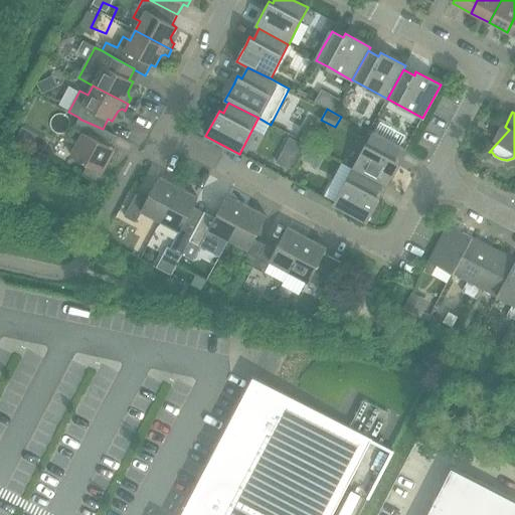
[(103,129),(79,119),(69,138),(77,142),(70,156),(88,165),(82,176),(103,186),(112,169),(108,167),(108,163),(115,150),(109,147),(116,136),(103,129)]
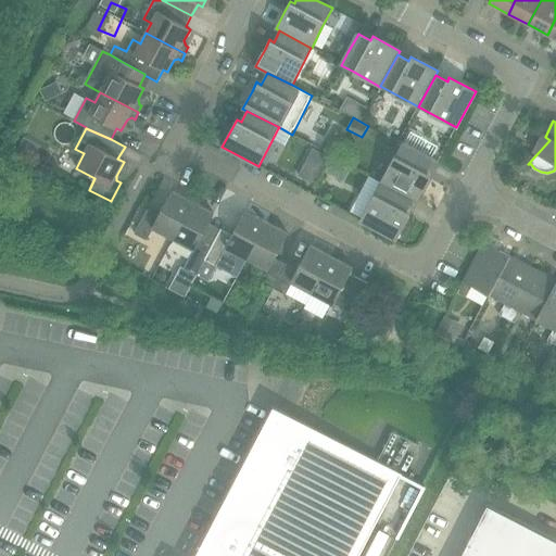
[(380,182),(381,182),(413,199),(417,202),(431,175),(427,173),(434,160),(415,150),(402,143),(395,156),(395,155),(380,182)]
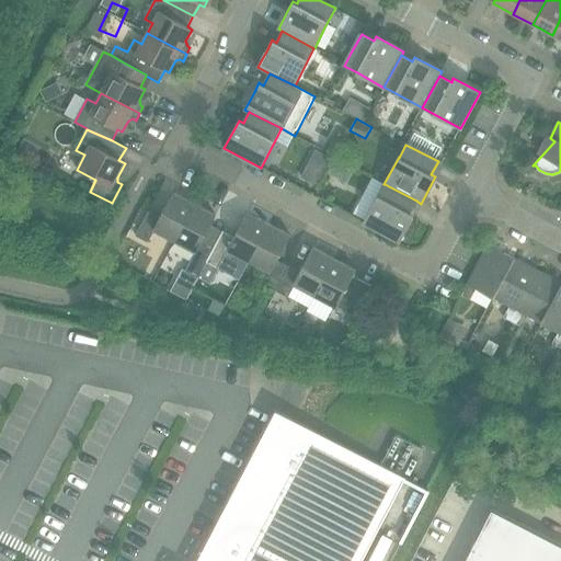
[(410,213),(416,201),(385,184),(378,195),(364,222),(400,242),(414,215),(410,213)]
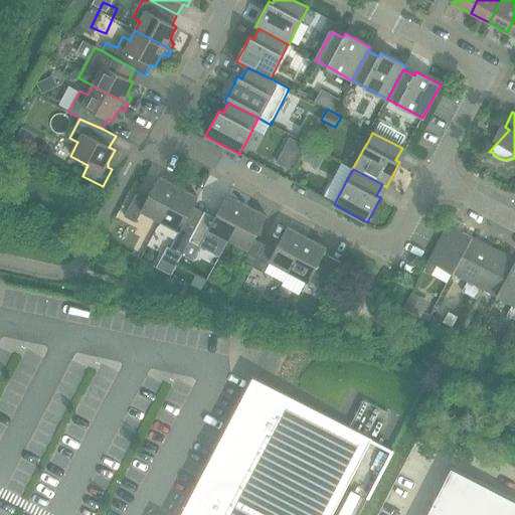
[(142,211),(161,221),(179,188),(159,177),(147,199),(137,194),(125,216),(136,223),(142,211)]
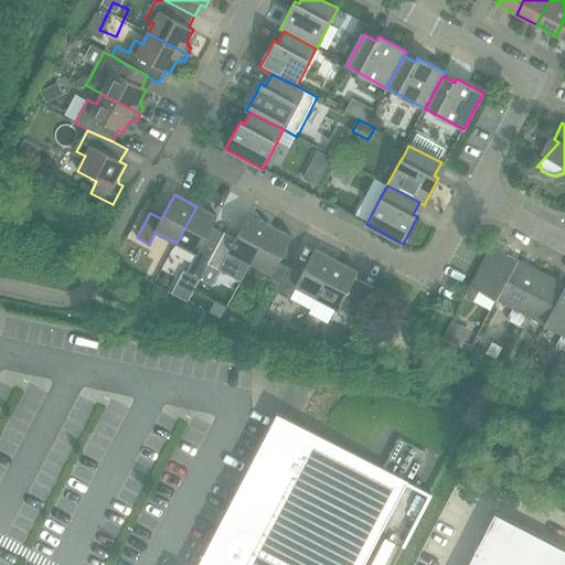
[(200,279),(209,265),(216,248),(215,248),(204,242),(217,217),(196,206),(177,243),(196,254),(187,273),(200,279)]
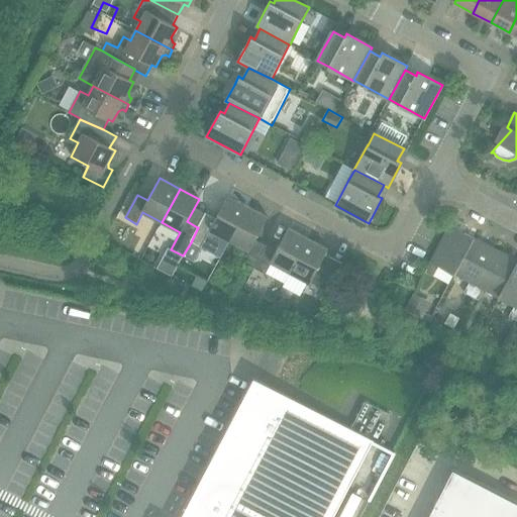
[(221,236),(229,240),(247,207),(228,196),(216,219),(205,213),(197,227),(198,227),(191,242),(202,247),(205,242),(215,247),(221,236)]
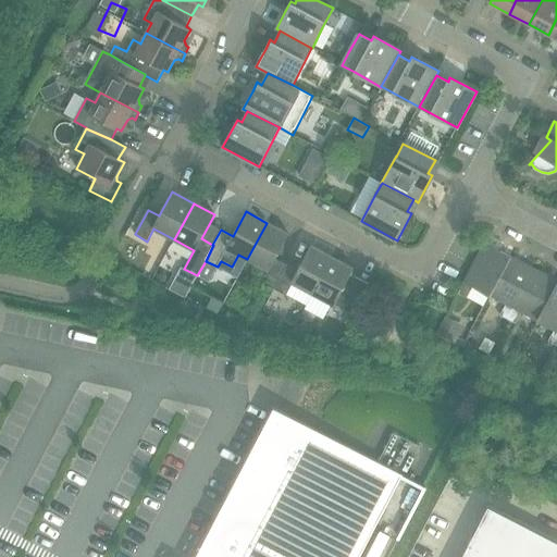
[(261,282),(273,289),(286,264),(275,259),(288,234),(267,223),(247,259),(268,270),(261,282)]
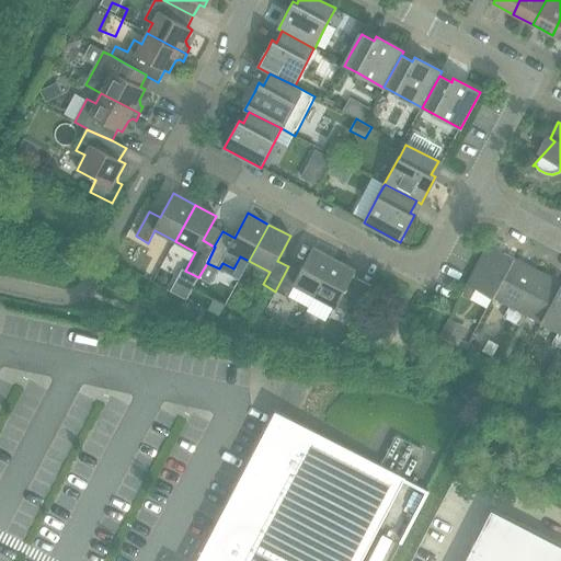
[(477,288),(493,297),(514,259),(489,245),(461,296),(470,300),(477,288)]
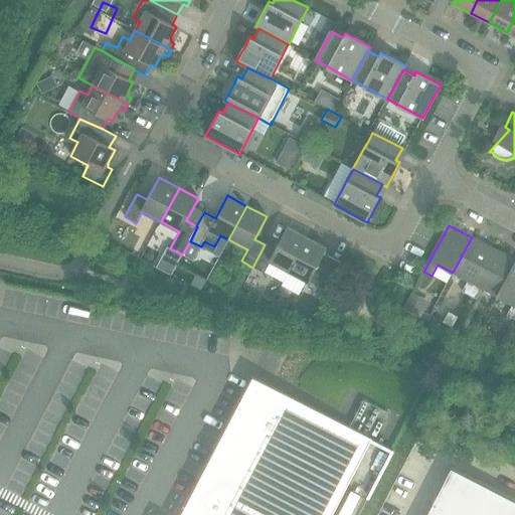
[(271,262),(290,272),(307,238),(288,227),(276,250),(265,244),(252,268),(265,274),(271,262)]
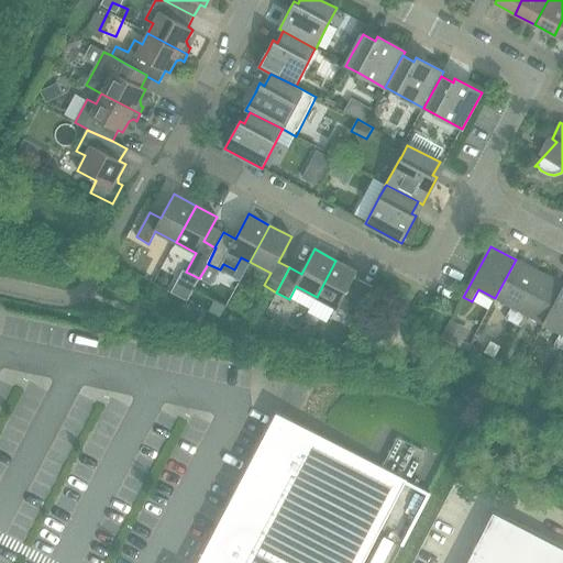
[(505,319),(512,323),(540,273),(516,260),(495,298),(511,307),(505,319)]
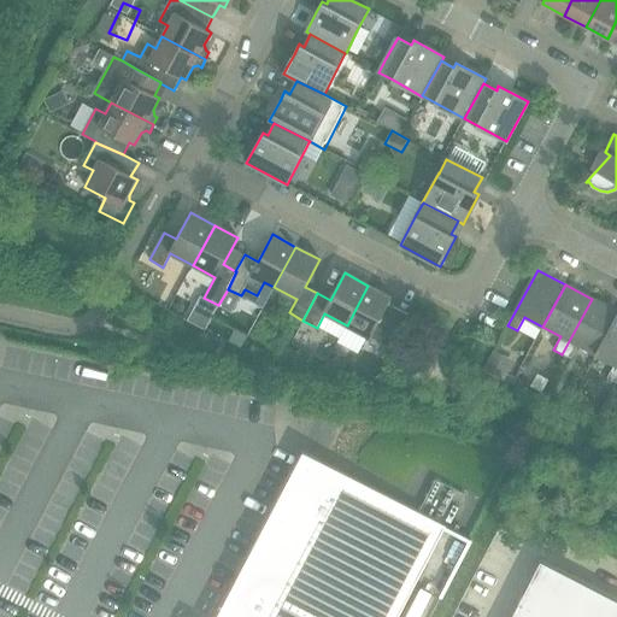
[(392,298),(368,286),(347,325),(392,350),(409,318),(393,310),(392,311),(386,309),(392,298)]
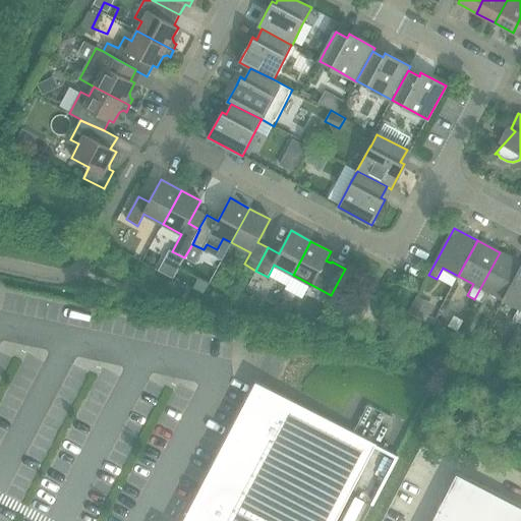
[(488,292),(504,300),(520,267),(520,263),(500,252),(474,299),(482,303),(488,292)]
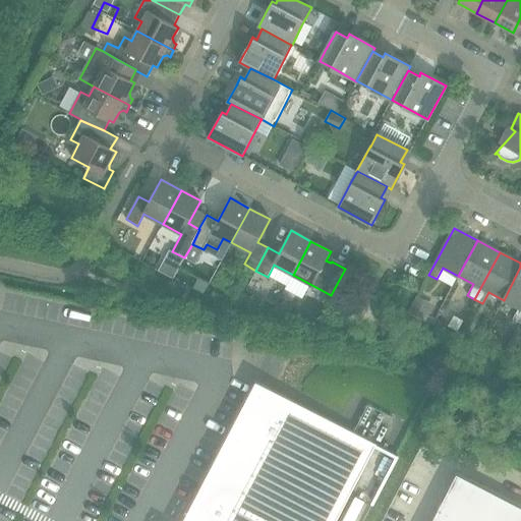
[(520,267),(504,300),(519,308),(513,320),(520,324),(520,322),(520,267)]
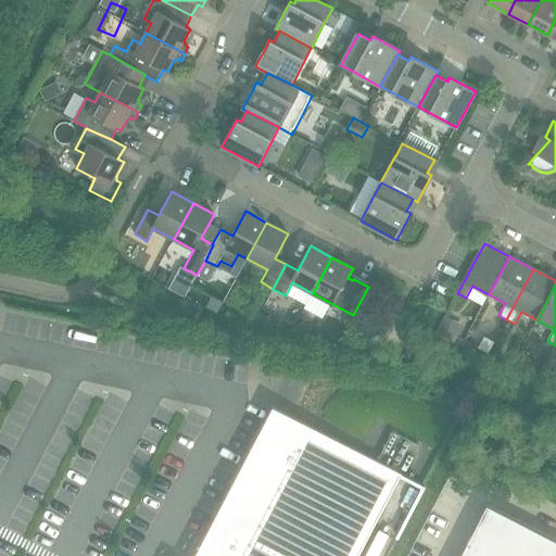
[(355,555),(373,525),(388,494),(397,476),(399,474),(275,408),(264,429),(198,555),(355,555)]
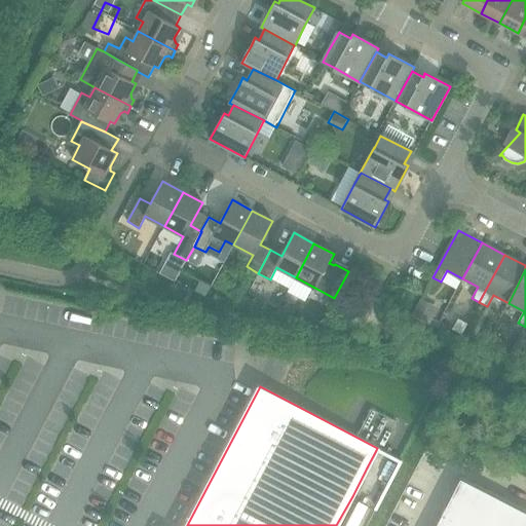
[(461,478),(443,514),(465,525),(486,525),(501,498),(461,478)]
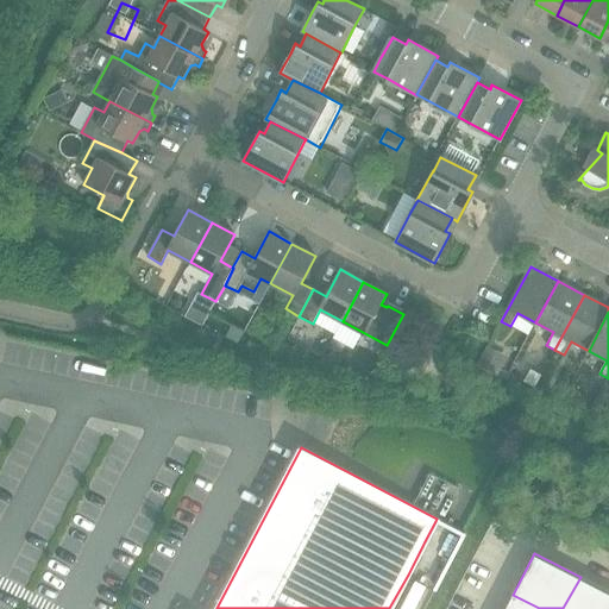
[(608,608),(608,590),(581,577),(563,608),(608,608)]
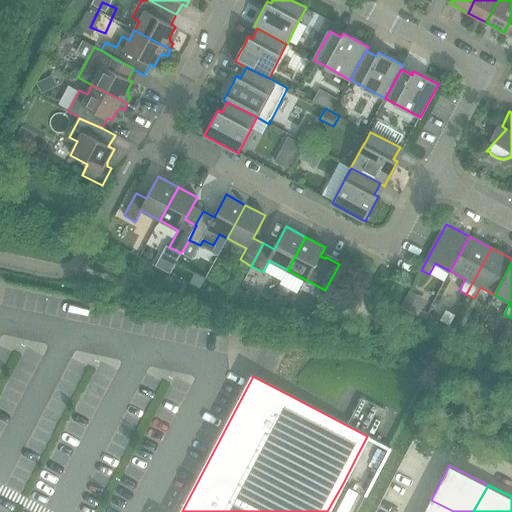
[(453,511),(431,500),(424,511),(453,511)]
